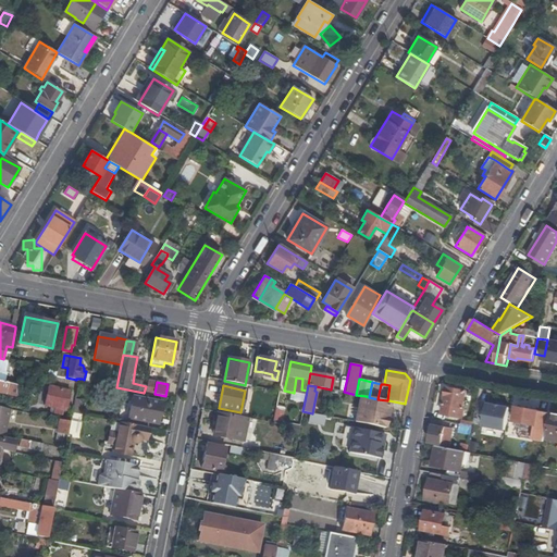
[(71,391),(49,386),(46,406),(66,409),(71,391)]
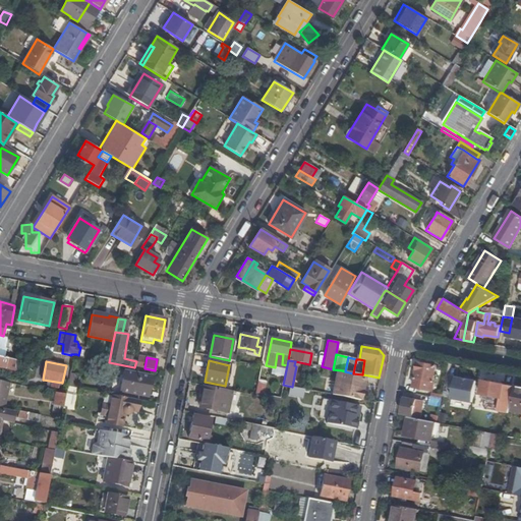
[(436,365),(418,362),(413,387),(433,391),(435,383),(433,382),(433,381),(436,365)]
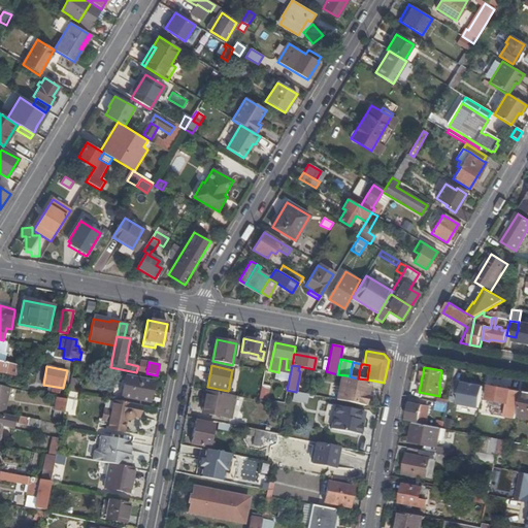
[(350,376),(347,375),(343,394),(338,393),(336,400),(365,405),(368,396),(365,395),(368,380),(367,380),(358,378),(350,376)]
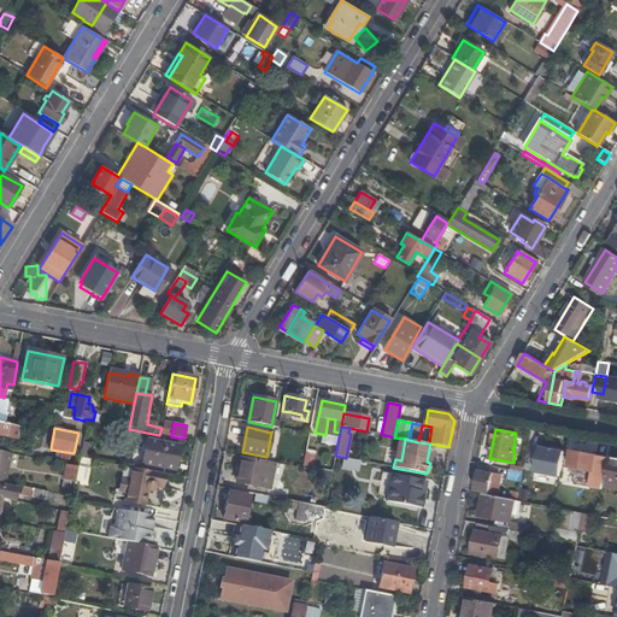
[(180,447),(146,441),(141,464),(175,471),(180,447)]
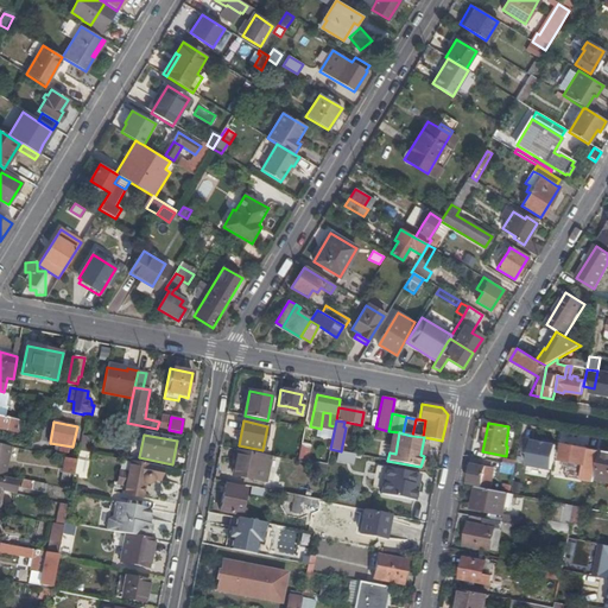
[(557,444),(532,439),(527,464),(551,470),(557,444)]
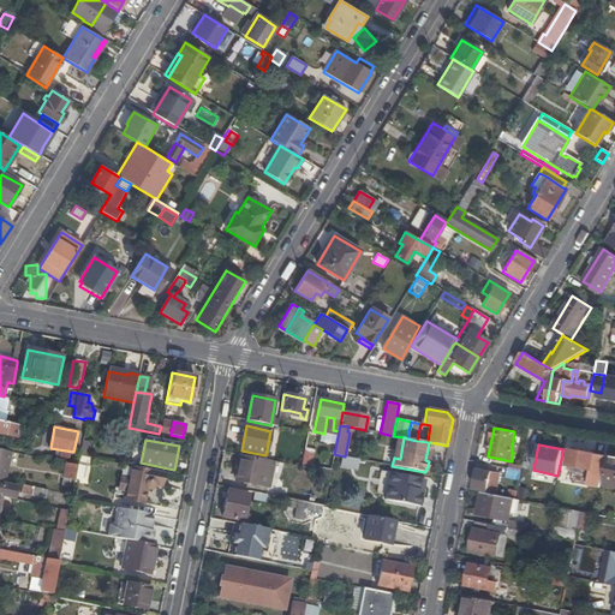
[(0,481),(5,482),(11,453),(0,449),(0,481)]
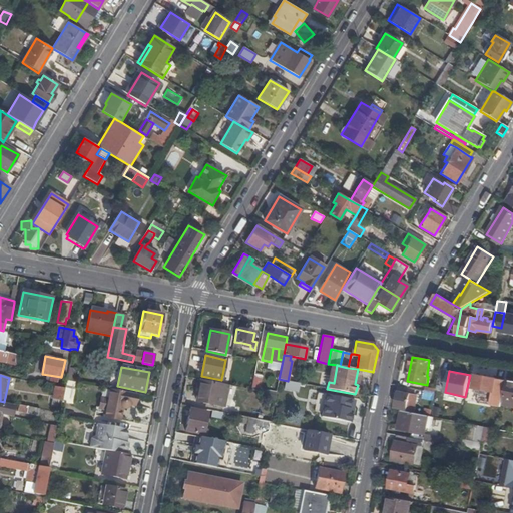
[(251,387),(260,389),(263,376),(254,375),(251,387)]
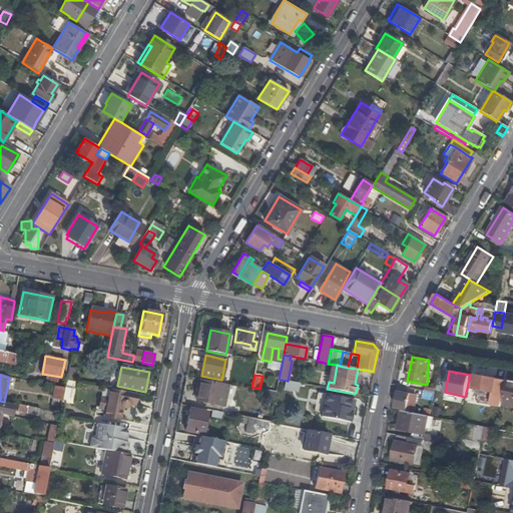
[(500,408),(505,383),(495,380),(496,378),(476,375),(473,389),(479,390),(479,393),(482,393),(483,391),(492,392),(493,393),(490,406),(500,408)]
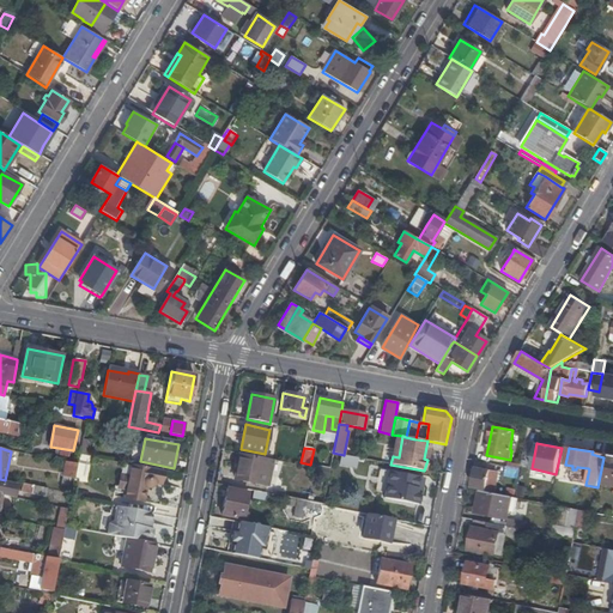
[(272,460),(240,454),(235,479),(267,485),(272,460)]
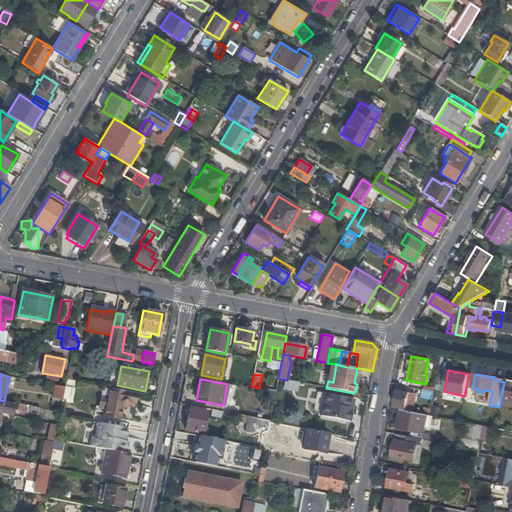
[(511,380),(507,379),(502,404),(511,406),(511,380)]
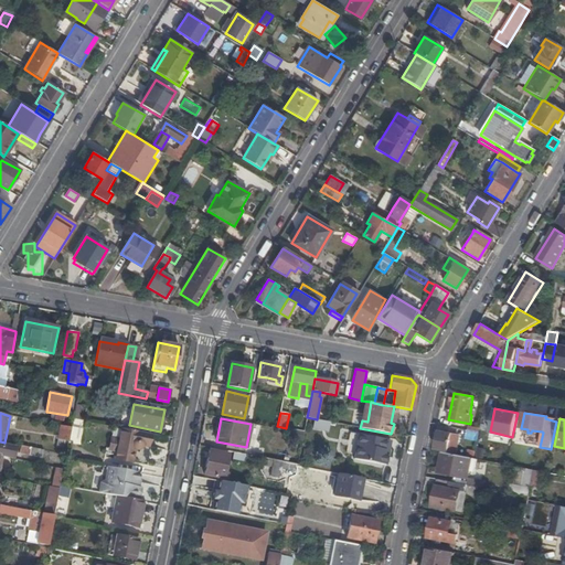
[(57,425),(56,438),(76,440),(77,426),(57,425)]
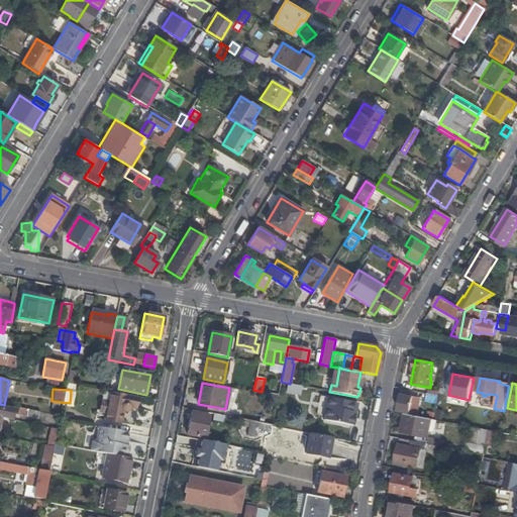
[(140,399),(111,393),(105,421),(122,424),(125,409),(137,412),(140,399)]
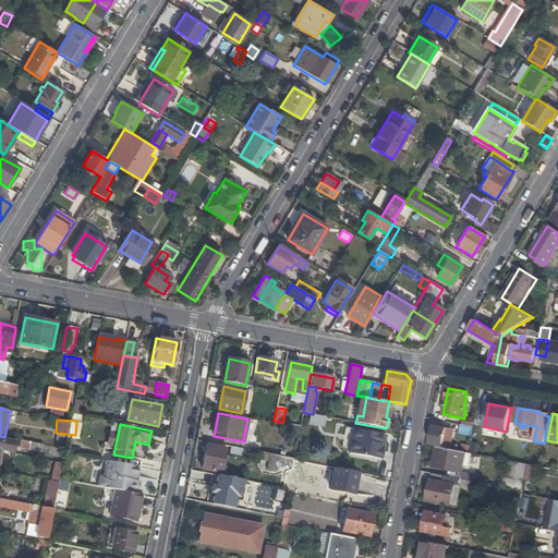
[(472,435),(473,427),(460,425),(459,433),(472,435)]
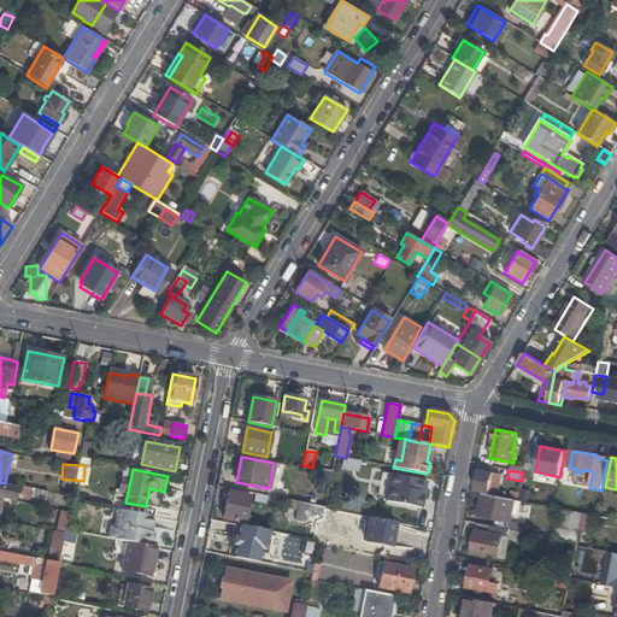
[(487,494),(495,497),(498,482),(495,481),(491,481),(492,474),(480,471),(476,491),(487,493),(487,494)]
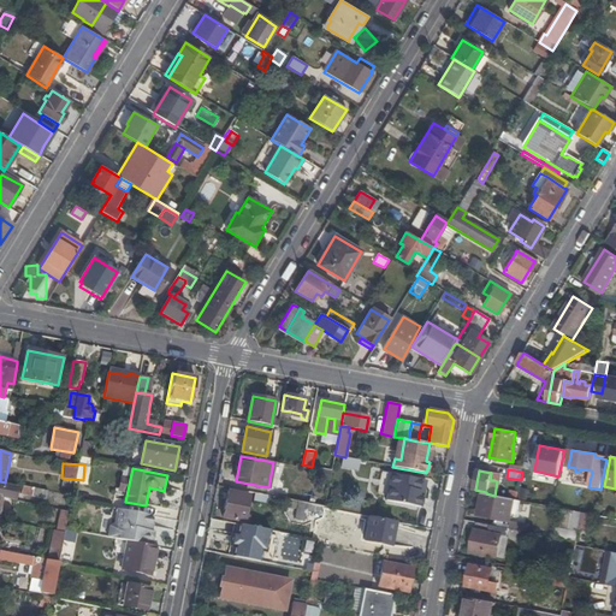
[(422,480),(391,474),(386,501),(421,508),(424,496),(419,496),(422,480)]
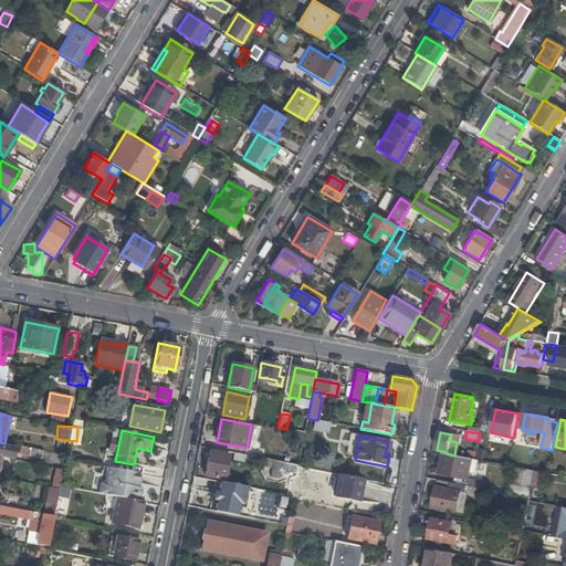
[(13,459),(16,448),(3,446),(2,447),(0,446),(0,453),(1,454),(0,457),(1,457),(10,459),(13,459)]
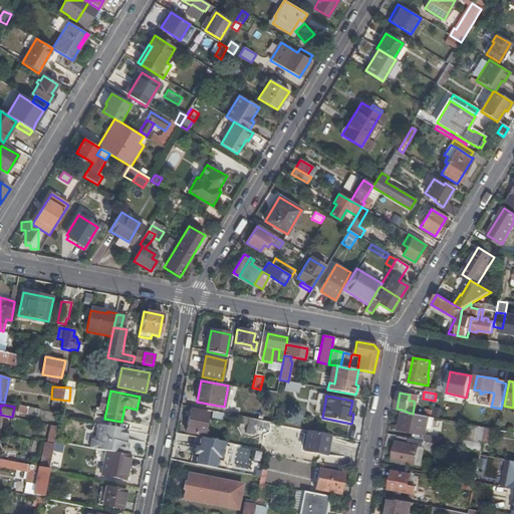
[(38,417),(40,410),(20,406),(18,413),(38,417)]
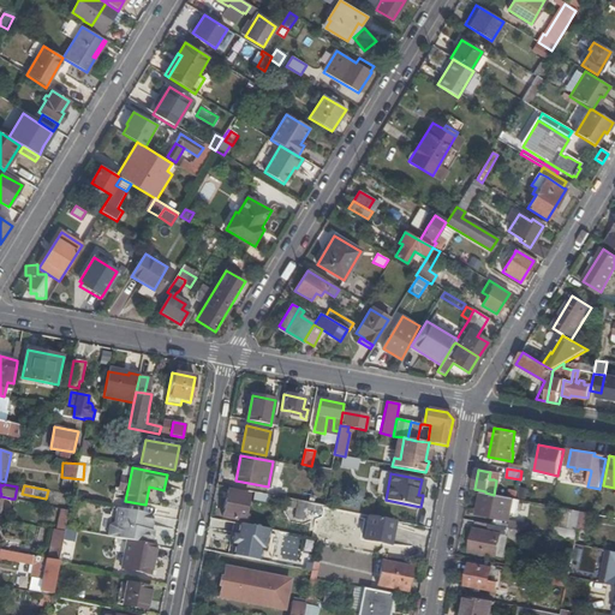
[(249,495),(228,490),(222,517),(244,521),(249,495)]
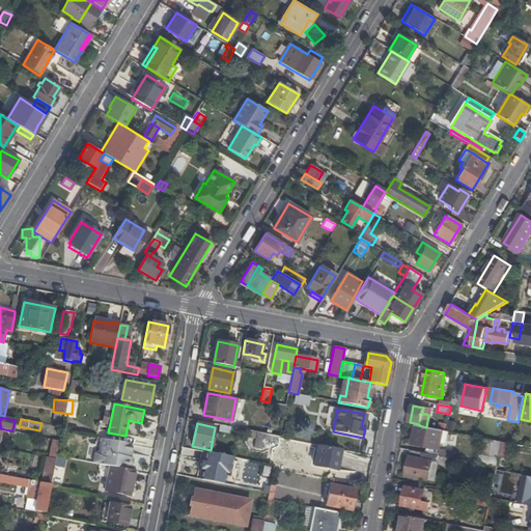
[(448,431),(445,430),(426,427),(419,425),(416,424),(412,445),(440,449),(441,443),(446,444),(448,431)]
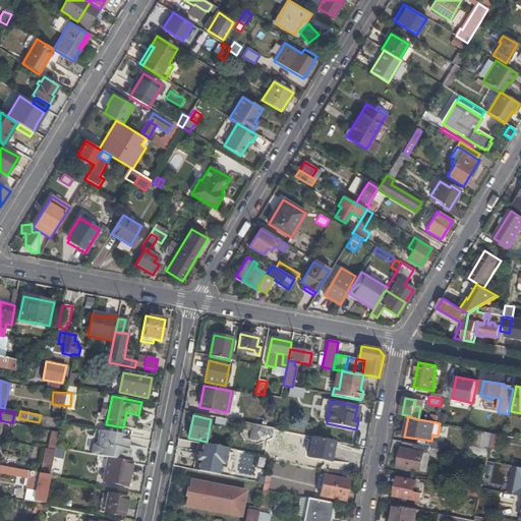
[(261,425),(251,424),(249,440),(256,441),(258,430),(259,430),(261,425)]
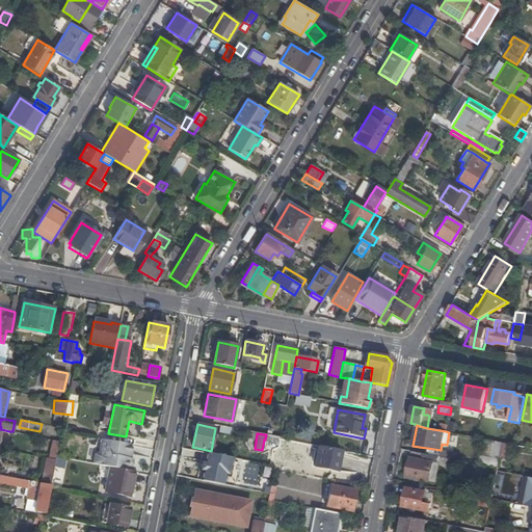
[(95,454),(92,464),(109,468),(131,472),(133,459),(129,458),(132,445),(101,439),(99,452),(95,454)]
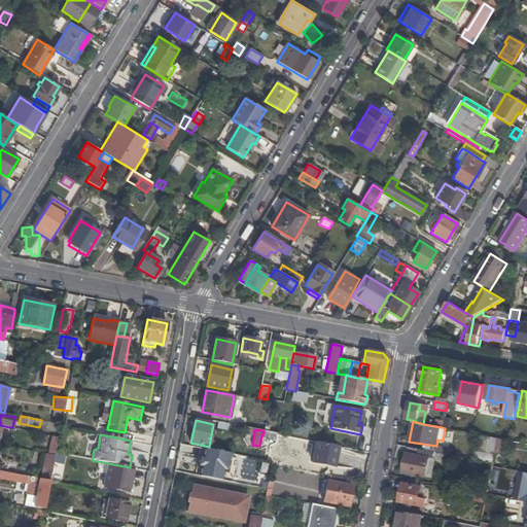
[(57,453),(59,437),(50,436),(47,452),(57,453)]
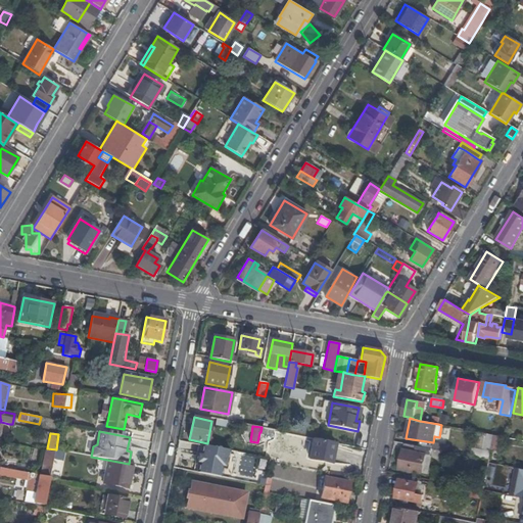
[(472,458),(489,461),(491,449),(492,444),(494,435),(486,433),(483,448),(480,448),(480,449),(474,448),(472,458)]
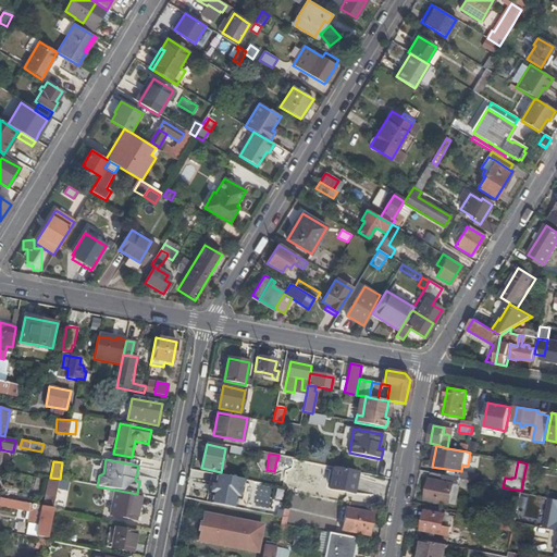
[(532,475),(534,465),(527,463),(524,473),(532,475)]
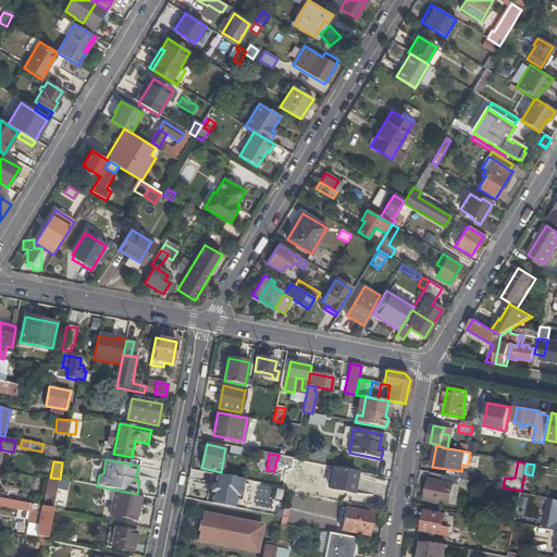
[(353,474),(334,470),(330,489),(349,492),(353,474)]
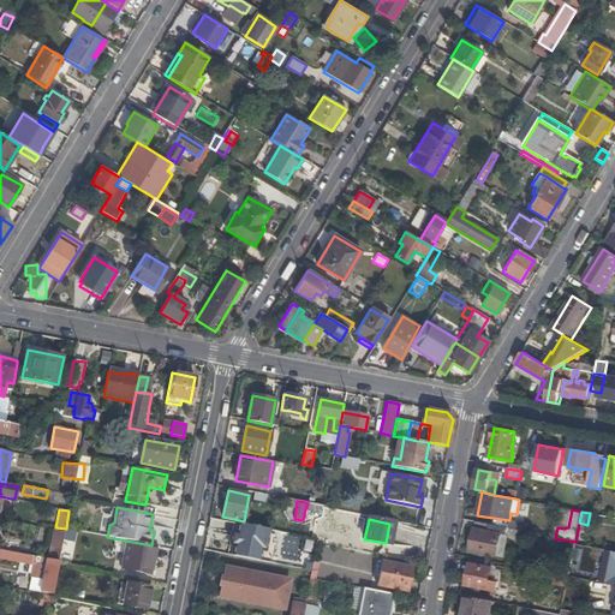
[(270,530),(234,523),(228,555),(261,561),(262,550),(267,551),(270,530)]
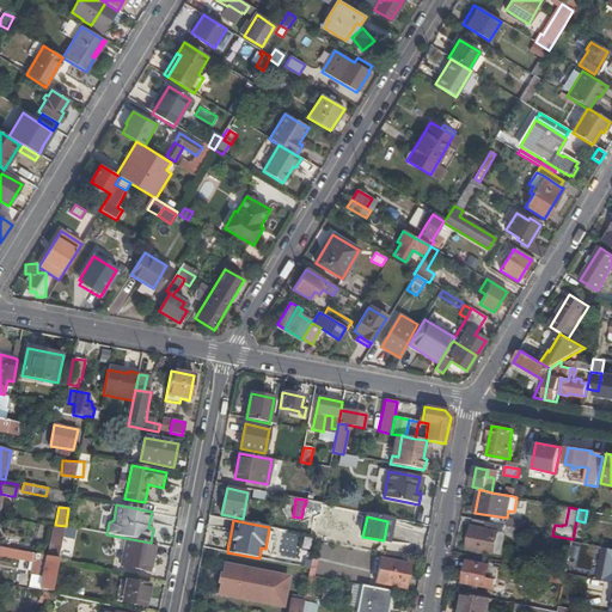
[(534,531),(473,520),(467,549),(494,555),(494,554),(502,556),(506,536),(512,536),(512,534),(532,539),(534,531)]
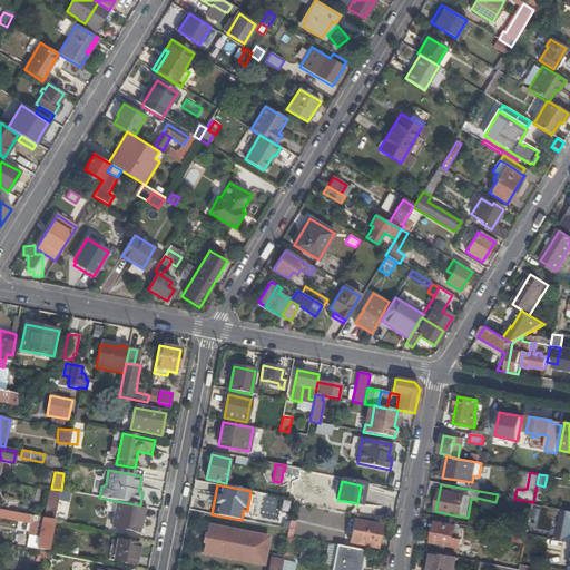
[(294,500),(266,494),(264,508),(262,507),(261,510),(264,511),(262,518),(273,520),(275,512),(291,514),(293,503),(294,500)]
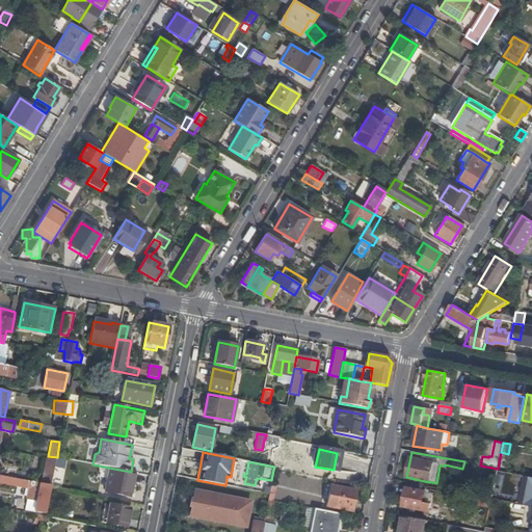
[(54,467),(51,480),(62,483),(64,469),(54,467)]
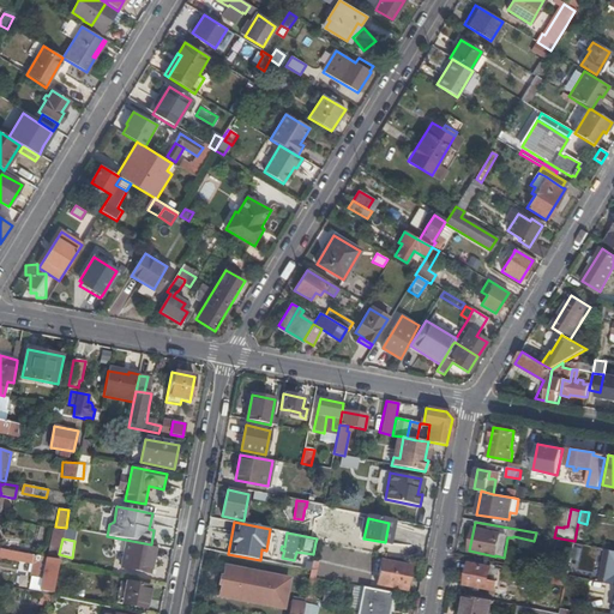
[(151,545),(126,540),(120,569),(149,573),(155,545),(151,545)]
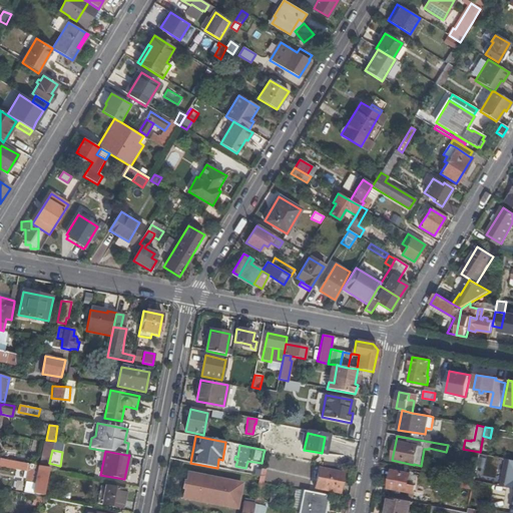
[(43,495),(48,468),(11,461),(0,459),(0,460),(0,465),(1,466),(8,467),(28,471),(37,473),(35,484),(26,482),(24,492),(33,494),(33,493),(43,495)]
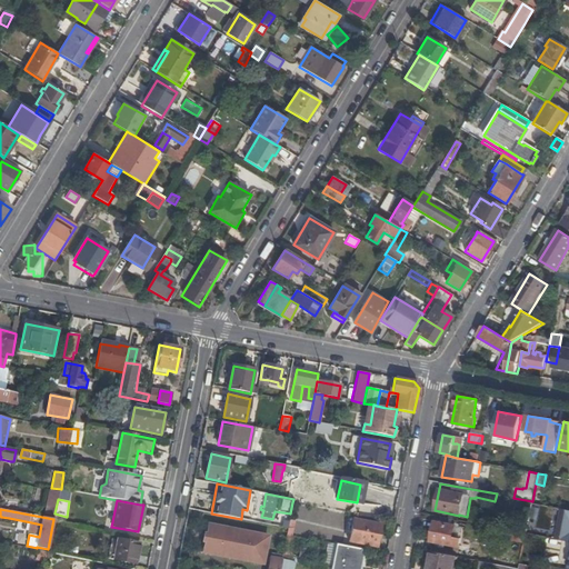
[(563,509),(557,540),(568,541),(568,520),(566,520),(566,519),(568,510),(563,509)]
